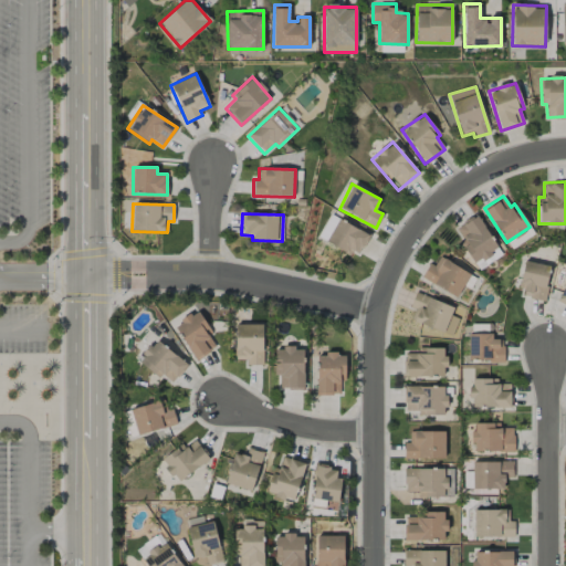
[(337,218),(328,213),(317,238),(326,242),(337,218)]
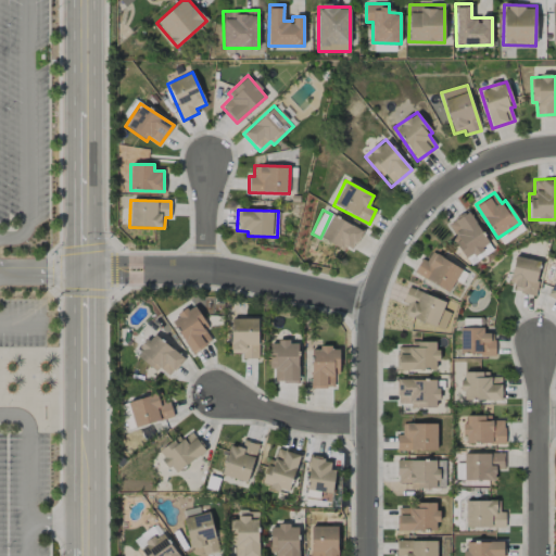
[(452,238),(469,264),(492,249),(467,211),(447,224),(455,236),(452,238)]
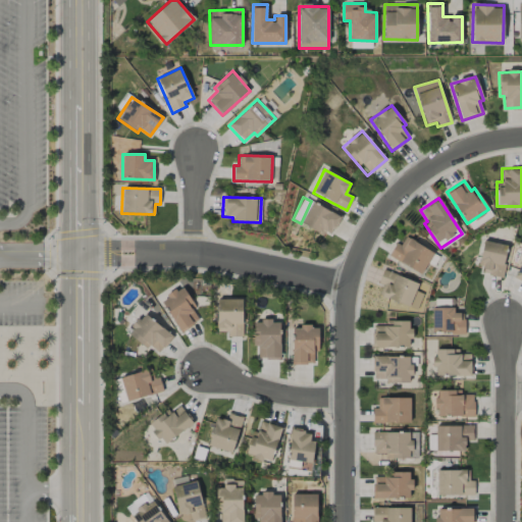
[(301,222),(328,239),(341,217),(313,202),(301,222)]
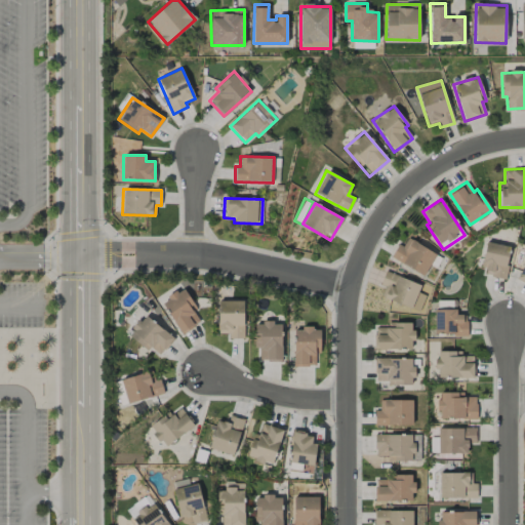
[(402,247),(398,244),(391,257),(423,276),(436,254),(408,238),(402,247)]
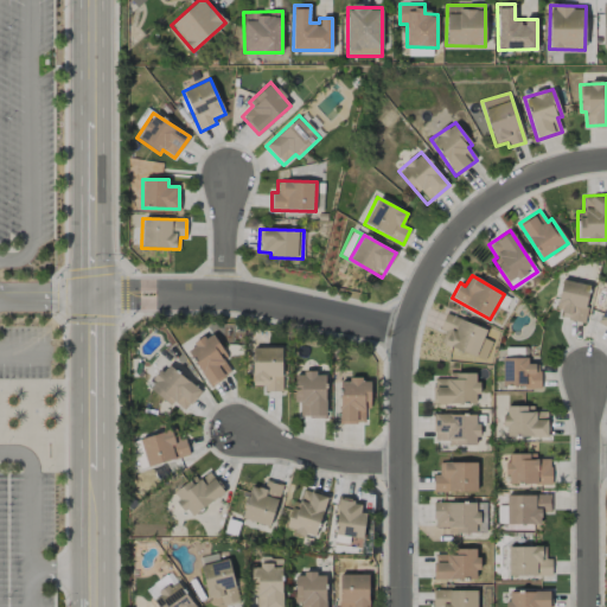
[(582,321),(590,286),(562,280),(554,314),(582,321)]
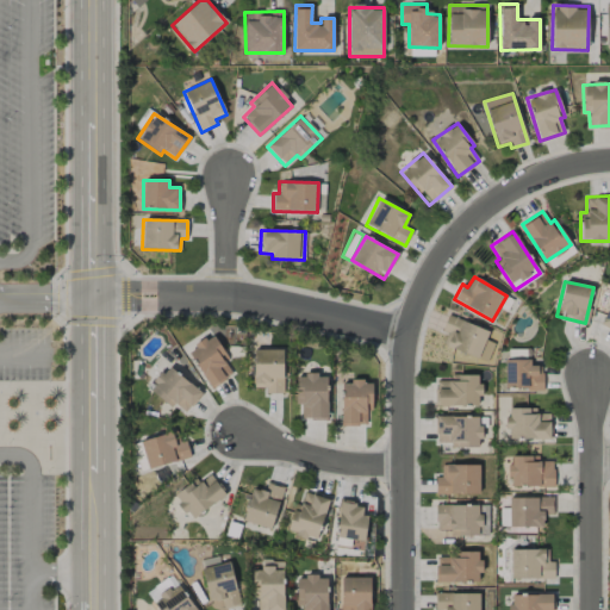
[(489,331),(448,315),(441,331),(446,334),(442,344),(486,362),(495,343),(485,340),(489,331)]
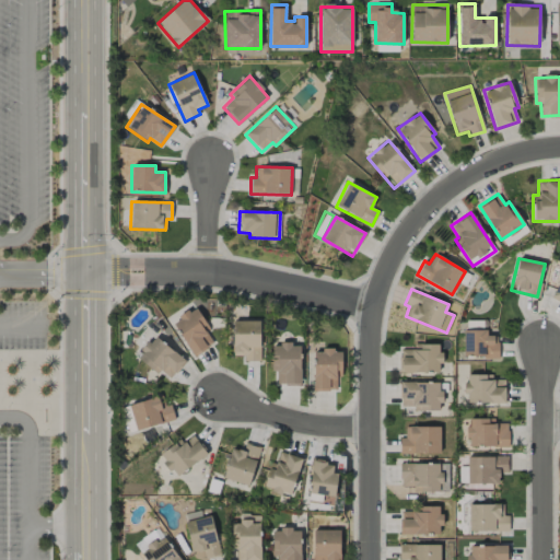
[(172,322),(194,357),(213,343),(206,333),(210,330),(195,306),(172,322)]
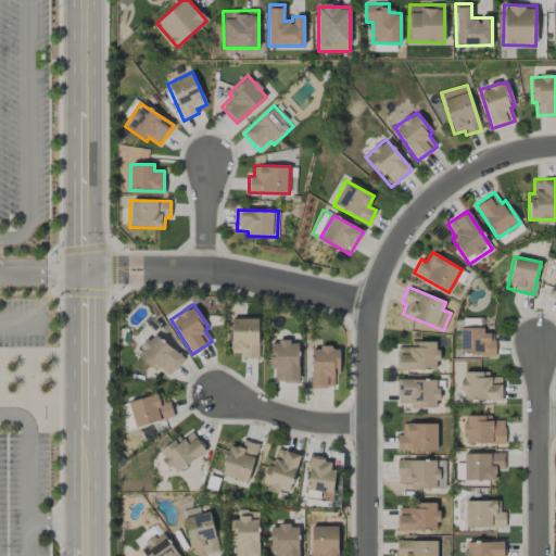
[(230,318),(231,353),(241,353),(241,359),(258,358),(257,318),(230,318)]
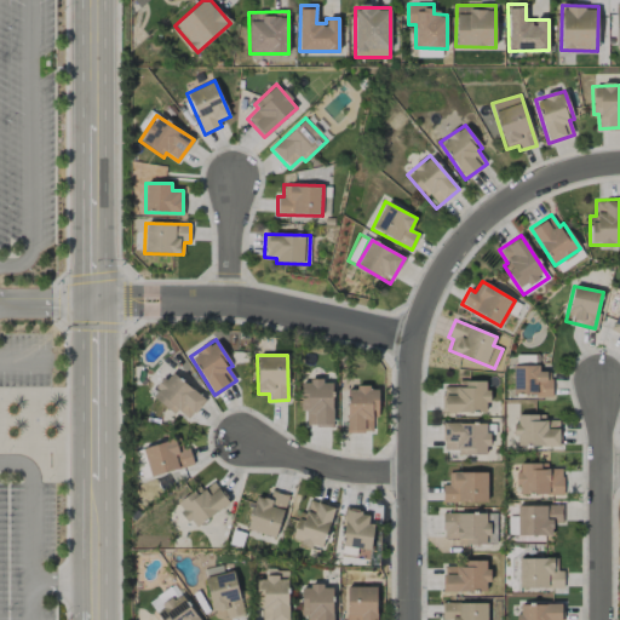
[(512,366),(514,396),(552,395),(551,372),(539,372),(539,366),(512,366)]
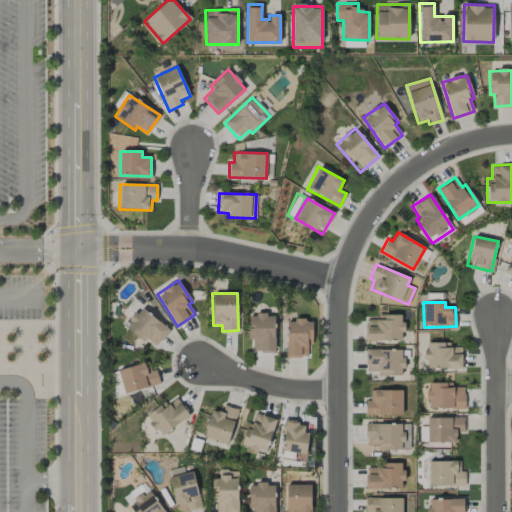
[(124,326),(144,343),(147,339),(155,346),(169,331),(142,306),(124,326)]
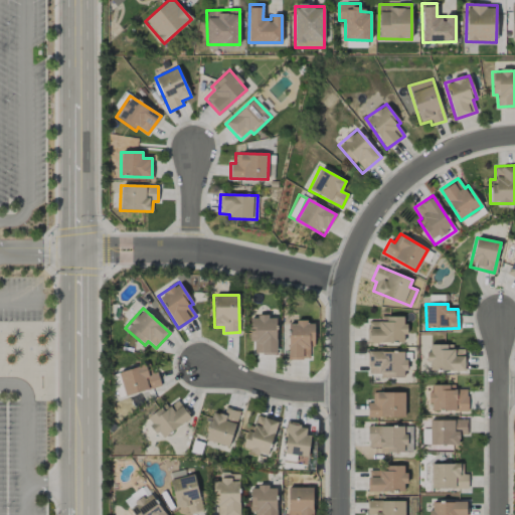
[(277,353),(276,316),(249,317),(249,342),(253,342),(254,354),(277,353)]
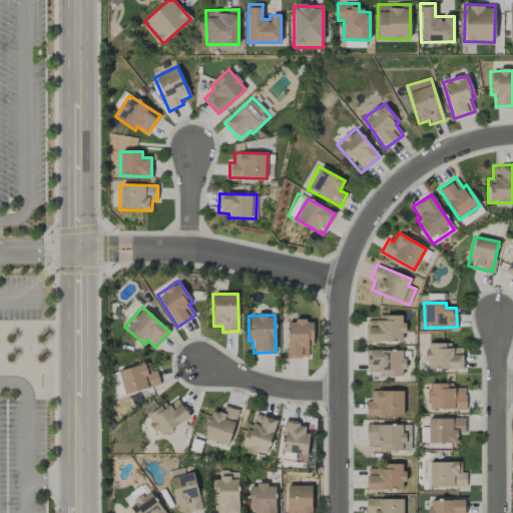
[(403,341),(403,315),(379,316),(379,320),(366,321),(367,342),(403,341)]
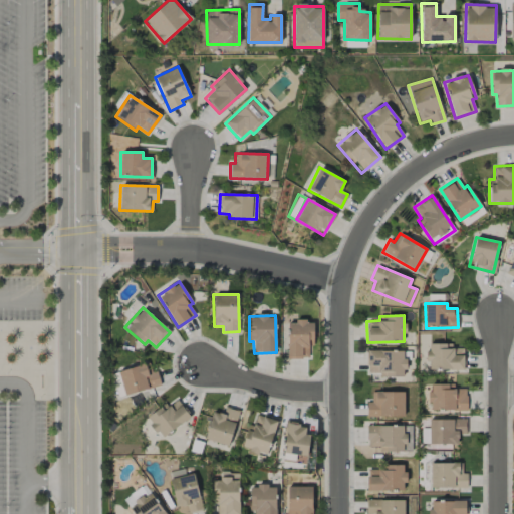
[(313,321),(287,321),(288,358),(309,358),(309,346),(313,346),(313,321)]
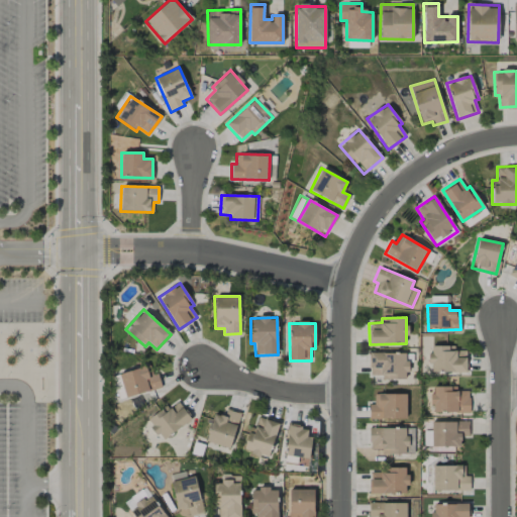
[(455,346),(430,345),(429,372),(467,373),(467,352),(455,351),(455,346)]
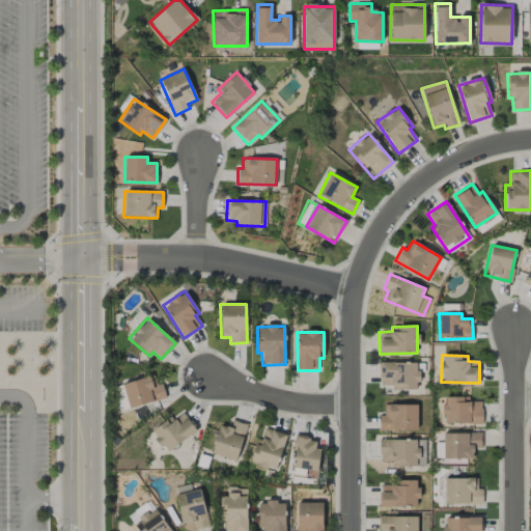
[(417,362),(379,363),(380,386),(391,385),(391,390),(418,389),(417,362)]
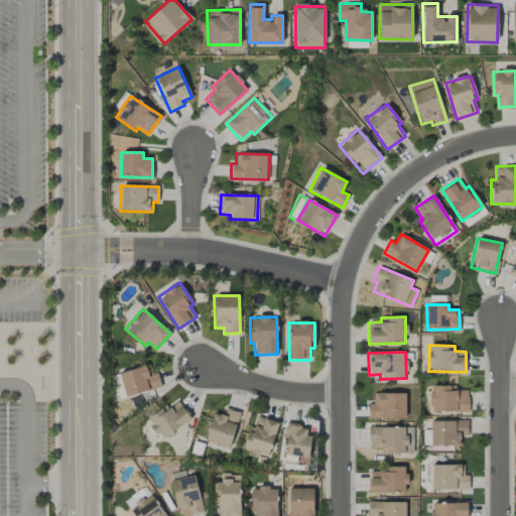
[(156,371),(151,373),(148,364),(118,374),(126,397),(161,386),(156,371)]
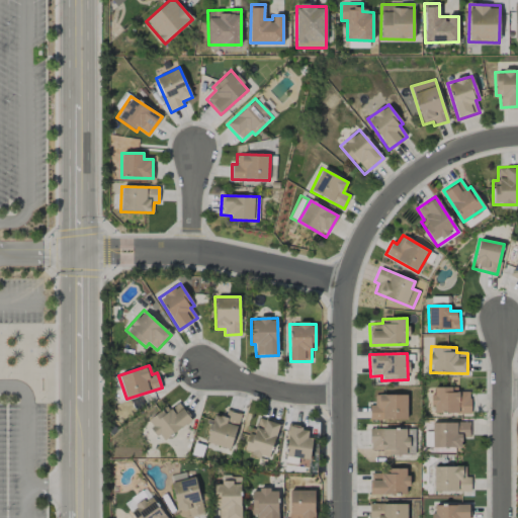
[(457,387),(433,386),(432,413),(469,414),(470,392),(457,392),(457,387)]
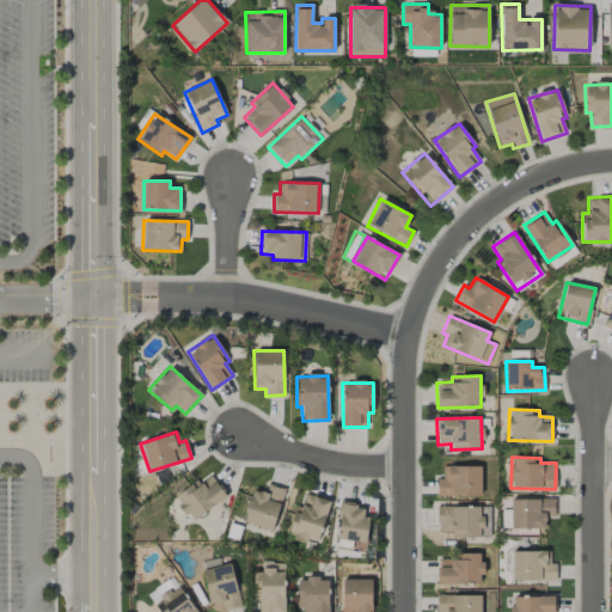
[(436,496),(481,495),(479,466),(442,466),(442,478),(436,478),(436,496)]
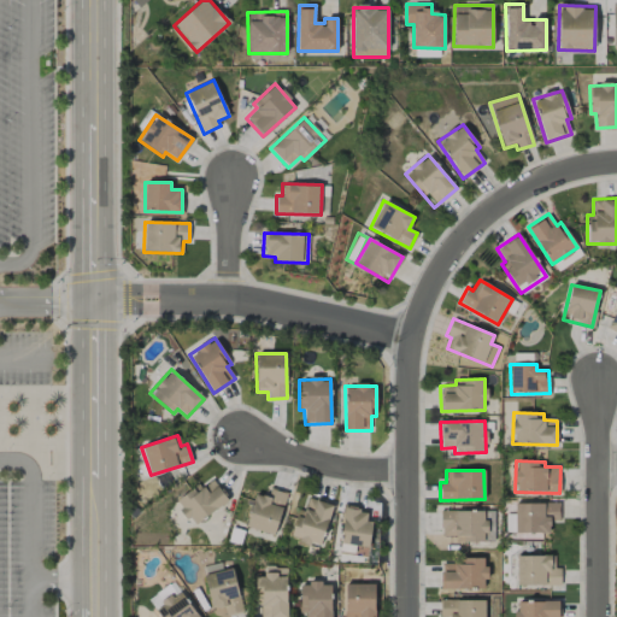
[(228,503),(213,480),(201,487),(199,485),(175,500),(192,526),(228,503)]
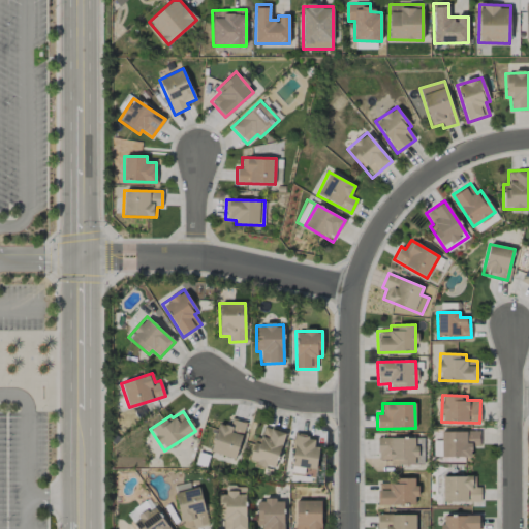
[(246,423),(231,417),(228,427),(219,423),(210,452),(235,459),(246,423)]
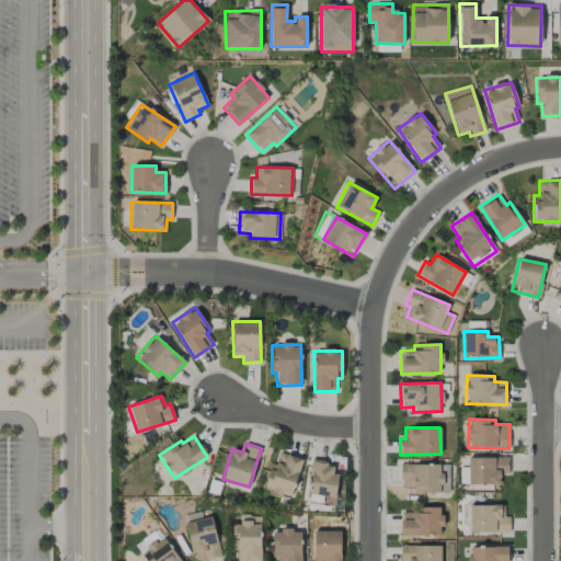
[(289,497),(302,460),(281,453),(276,465),(271,462),(263,489),(289,497)]
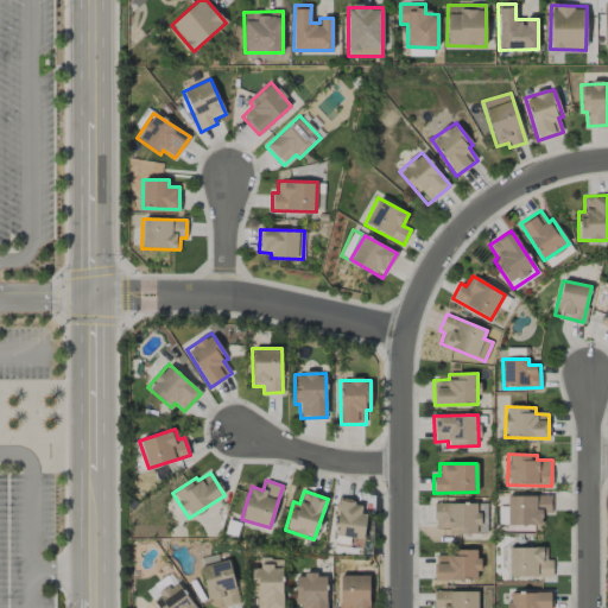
[(551,495),(506,496),(507,525),(542,525),(542,513),(551,513),(551,495)]
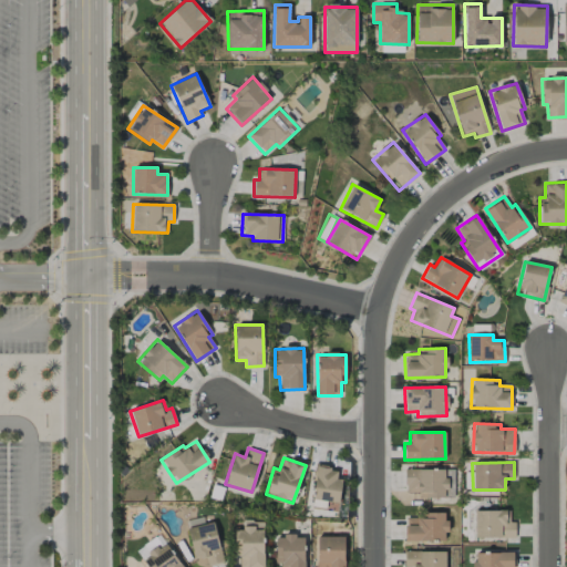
[(340,468),(315,467),(312,501),(338,502),(340,468)]
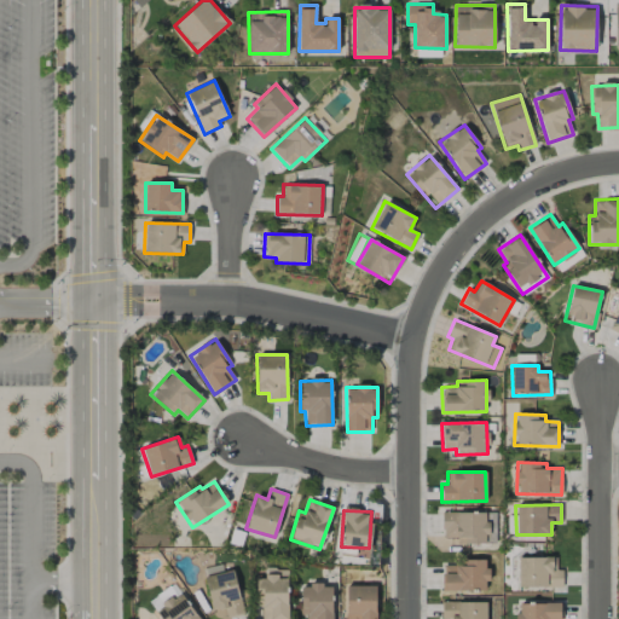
[(457,543),(485,544),(485,538),(495,539),(496,513),(443,512),(441,538),(457,538),(457,543)]
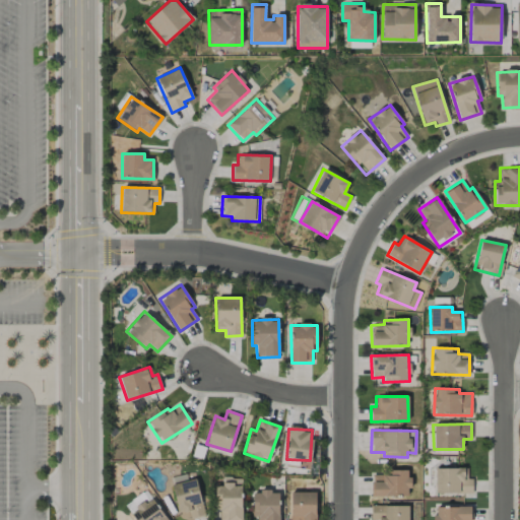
[(435,494),(472,493),(472,479),(467,479),(467,468),(435,468),(435,494)]
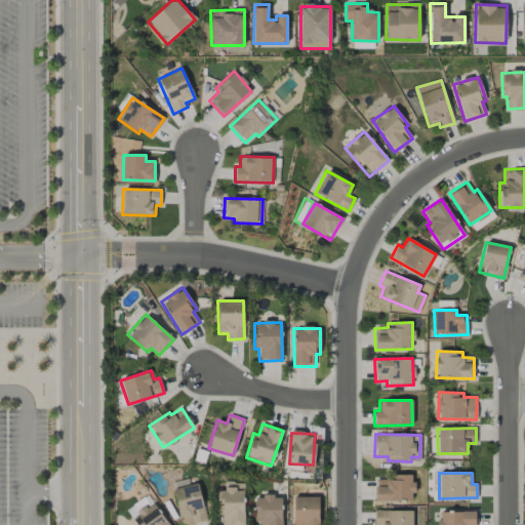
[(412,475),(392,475),(393,479),(374,480),(375,501),(412,501),(412,475)]
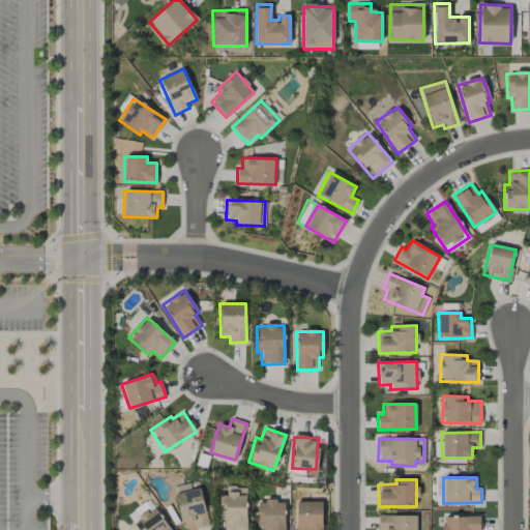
[(183,529),(185,529),(208,524),(198,488),(174,495),(183,529)]
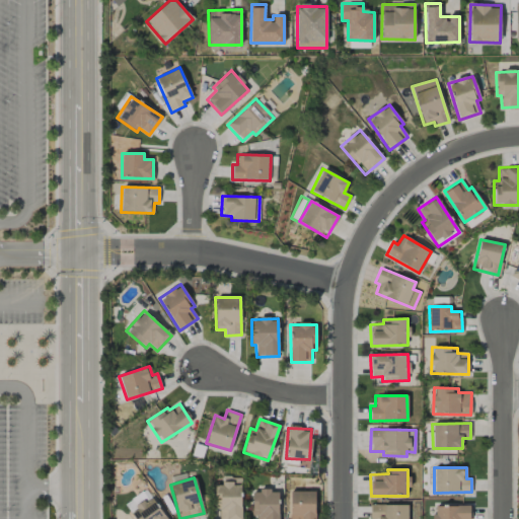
[(216,484),(217,518),(241,518),(240,483),(216,484)]
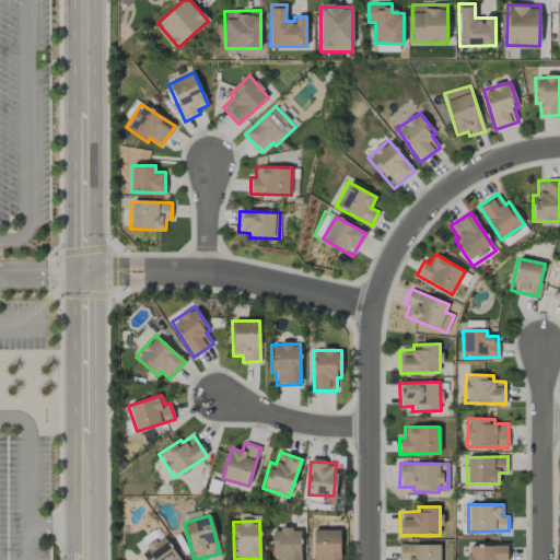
[(272,529),(271,557),(277,557),(277,559),(300,559),(301,529),(272,529)]
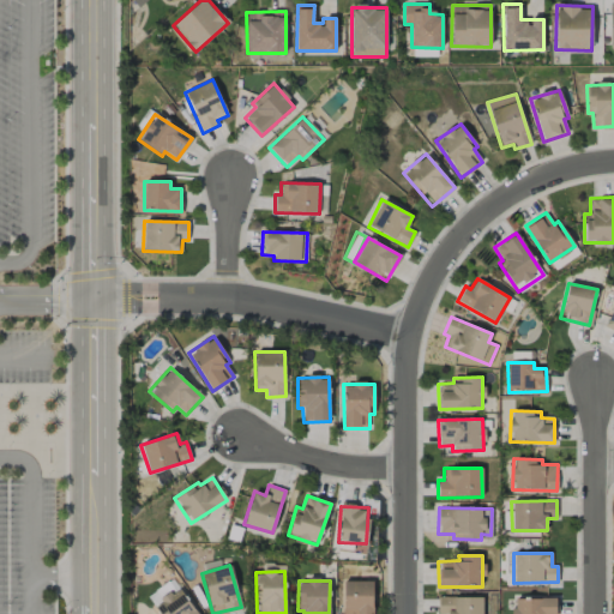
[(342,582),(342,613),(372,613),(373,582),(342,582)]
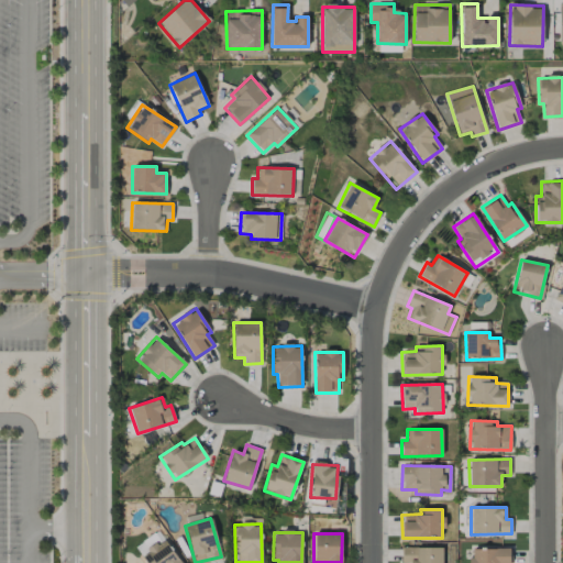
[(180,562),(164,539),(141,554),(146,562),(180,562)]
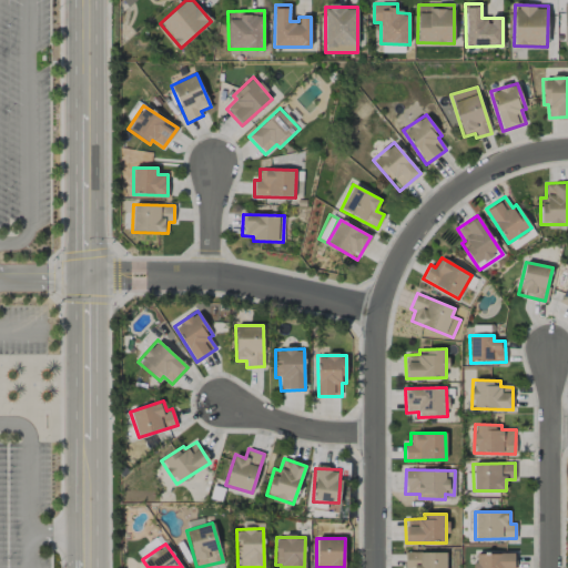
[(445,567),(446,553),(405,553),(405,567),(414,567),(413,567),(445,567)]
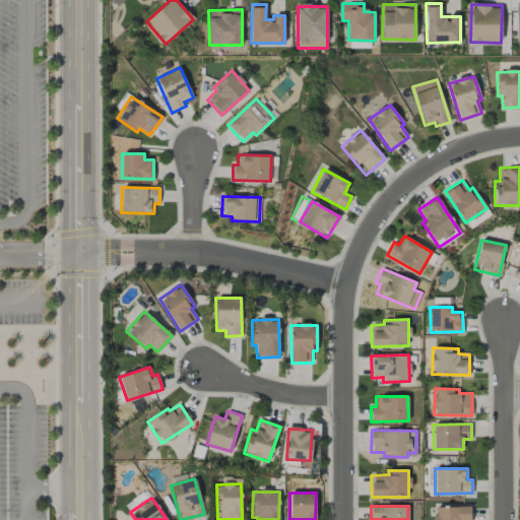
[(434,507),(434,519),(471,519),(471,507),(434,507)]
